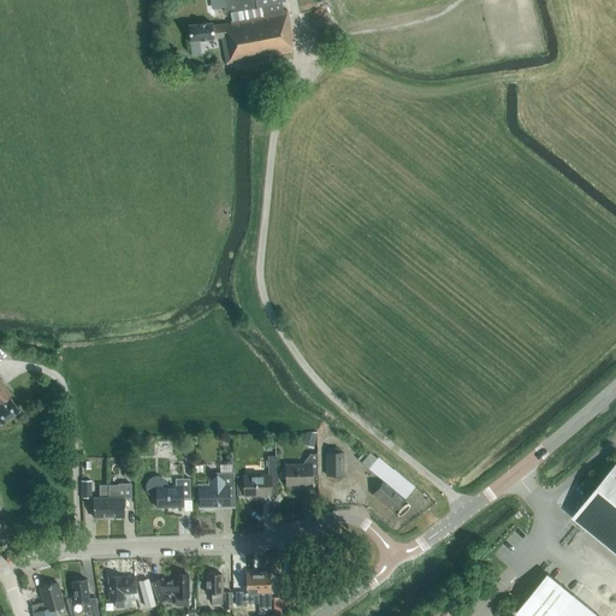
[(284,11),(282,1),(286,1),(285,0),(221,0),(225,13),(260,6),(262,15),(230,22),(230,23),(212,25),(212,23),(188,25),(189,41),(213,39),(221,37),(226,64),(294,52),(291,41),(292,40),(288,10),(284,11)]
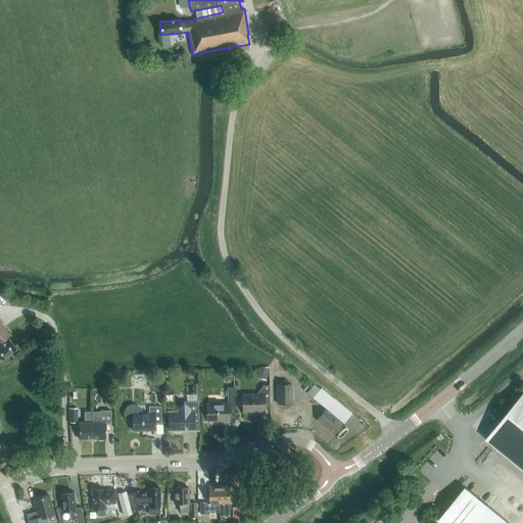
[(266,26),(272,25),(270,13),(264,14),(266,26)]
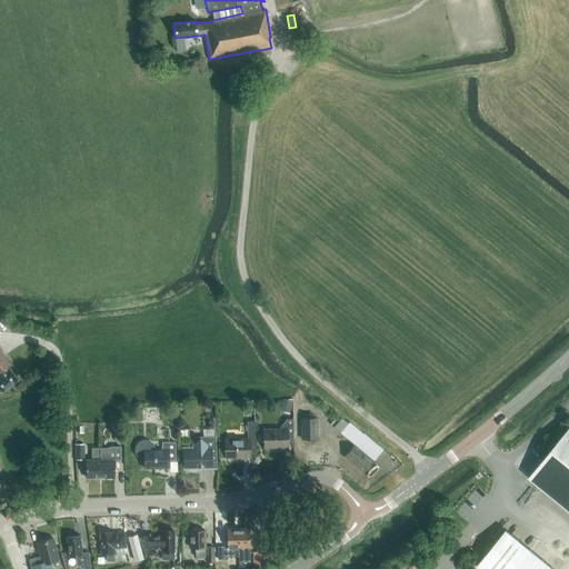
[(0,390),(1,392),(18,380),(8,367),(11,366),(0,350),(0,390)]
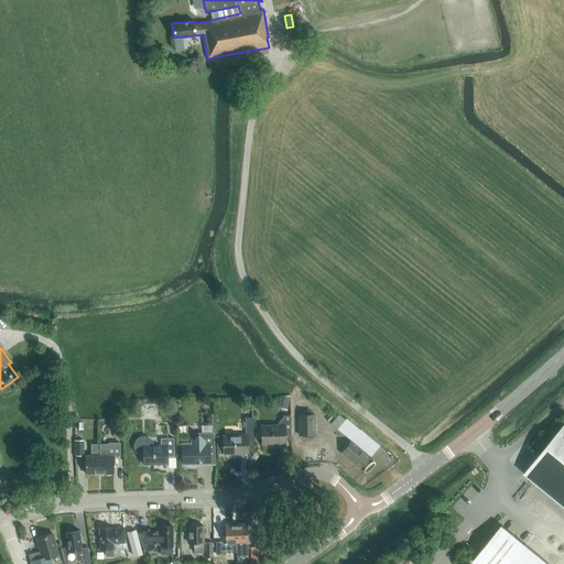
[(277,408),(288,410),(290,396),(279,396),(277,408)]
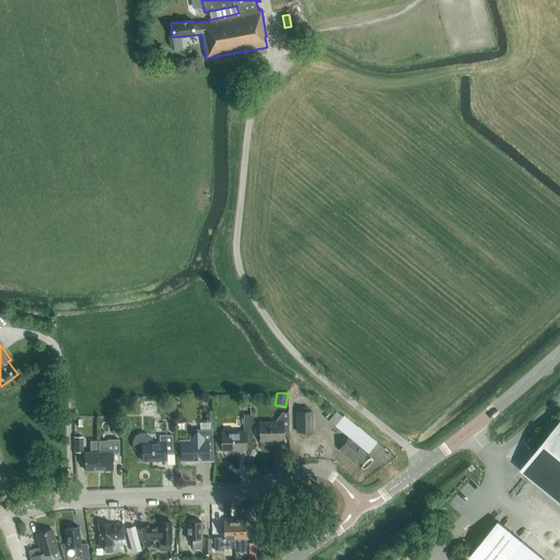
[(312,406),(298,406),(298,431),(313,431),(312,406)]
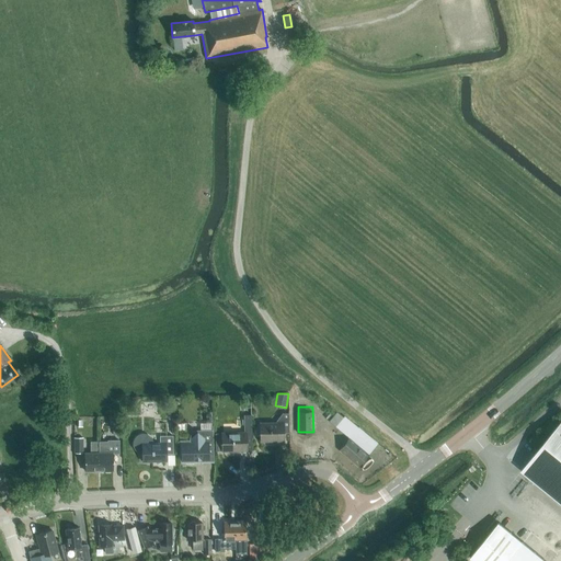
[(261,442),(283,442),(283,433),(289,433),(288,413),(282,413),(275,422),(261,423),(261,442)]
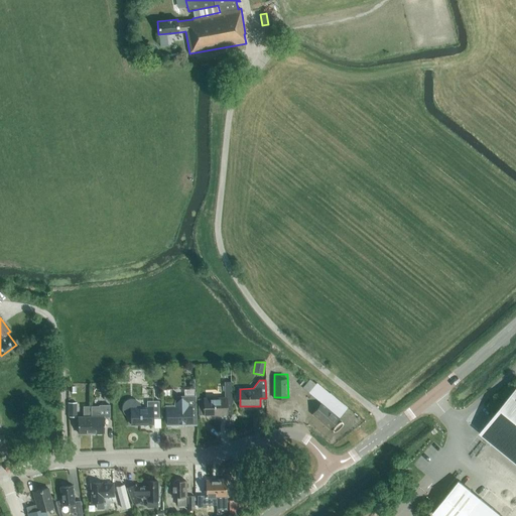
[(225,397),(205,397),(205,399),(206,415),(226,415),(226,414),(232,414),(231,381),(224,382),(225,397)]
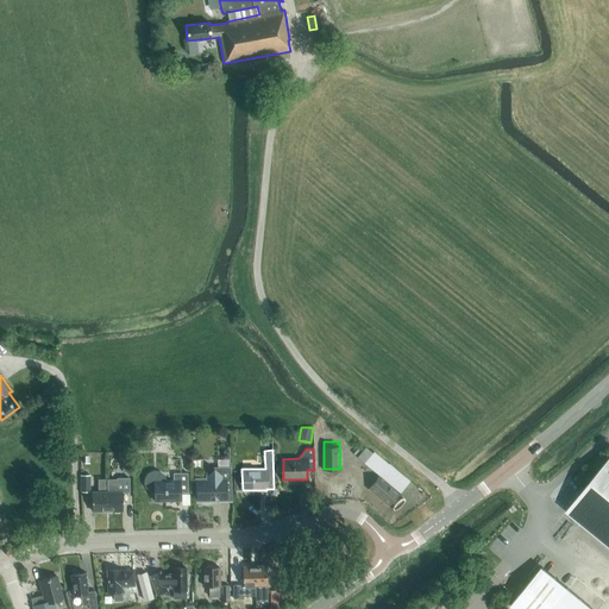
[(401,494),(410,481),(374,453),(372,453),(364,464),(380,476),(369,489),(389,506),(400,493),(401,494)]
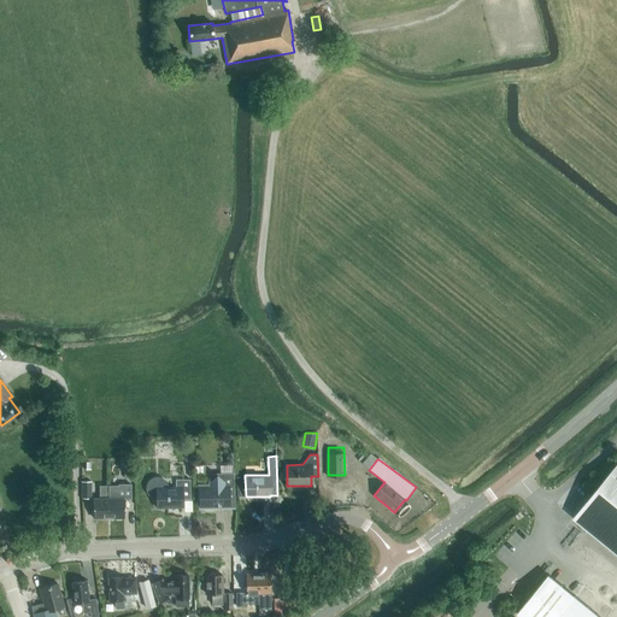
[(616,552),(616,464),(574,518),(616,552)]
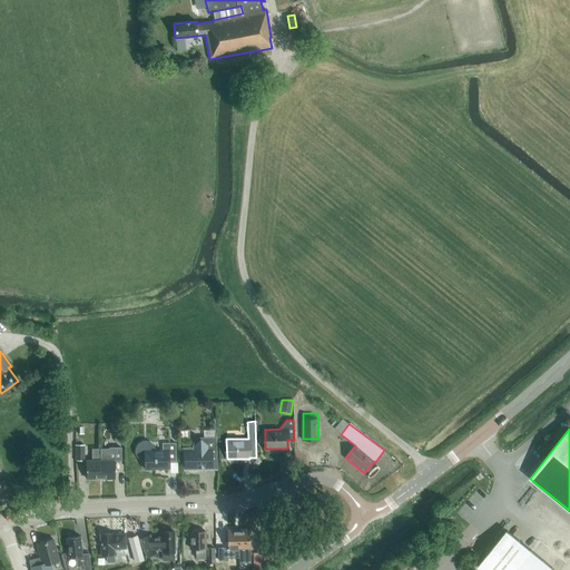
[(188,469),(210,469),(210,461),(217,461),(216,438),(200,439),(198,440),(196,442),(194,446),(194,449),(188,449),(188,469)]
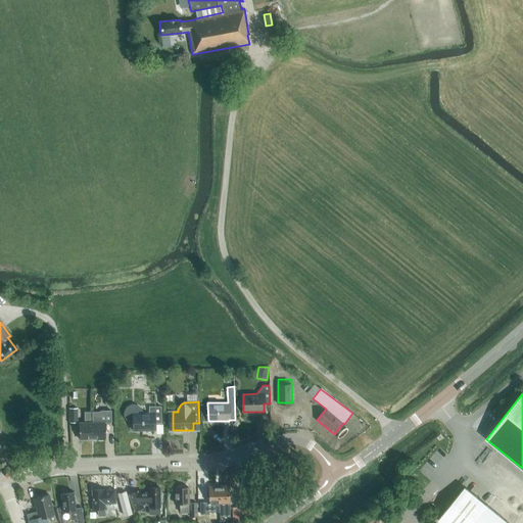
[(141,413),(140,410),(137,407),(133,406),(129,407),(127,410),(126,414),(127,418),(130,421),(133,421),(134,431),(154,431),(154,423),(161,423),(161,407),(149,407),(149,413),(141,413)]
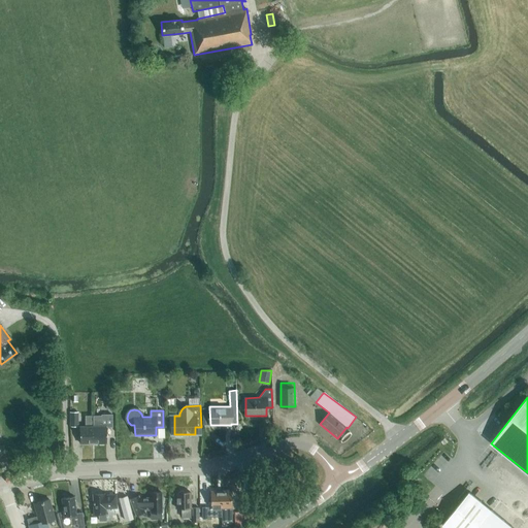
[(284,411),(285,426),(303,426),(302,411),(284,411)]
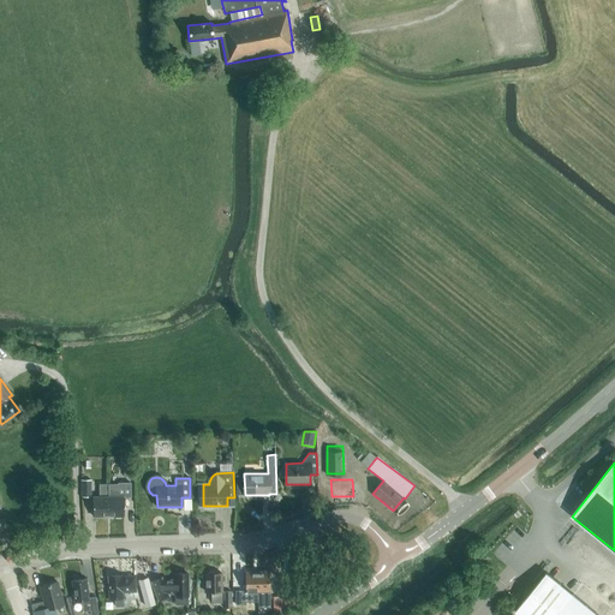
[(108,484),(108,515),(124,515),(124,497),(131,497),(131,483),(118,483),(118,484),(108,484)]
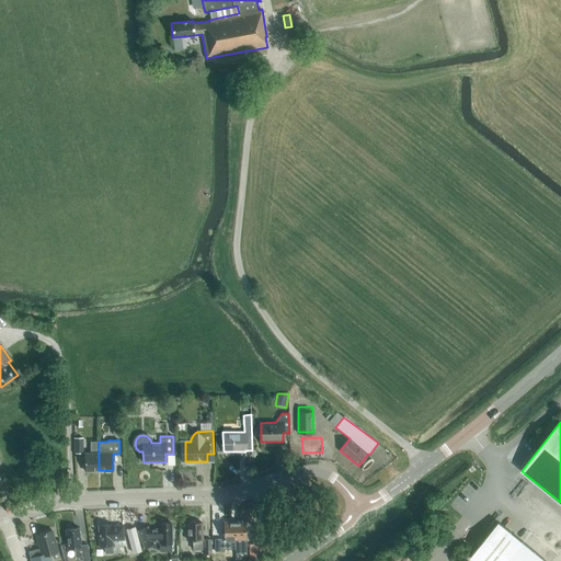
[(84,470),(99,470),(99,442),(91,442),(91,453),(84,453),(84,470)]
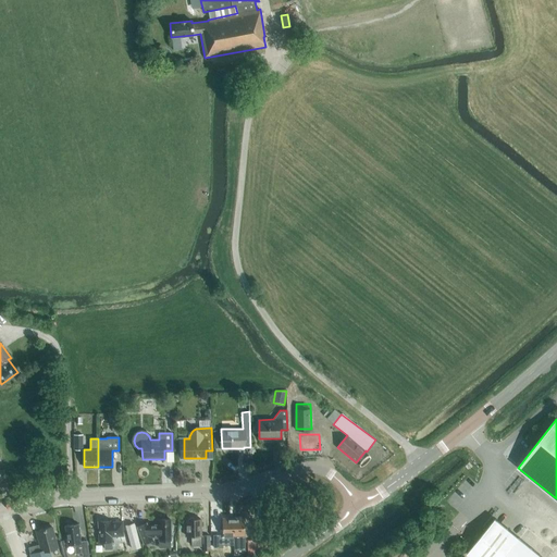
[(222,545),(233,545),(233,518),(222,518),(222,534),(213,534),(213,547),(222,547),(222,545)]
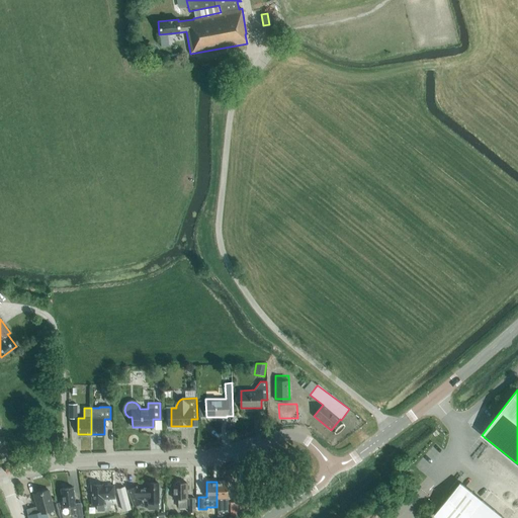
[(217,482),(217,507),(218,507),(218,512),(227,512),(227,482),(217,482)]
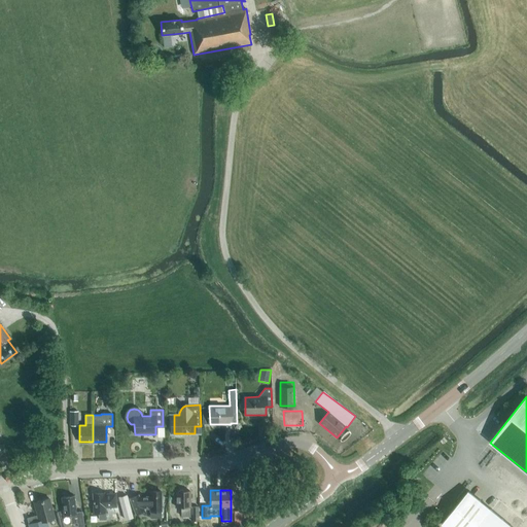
[(162,518),(161,491),(150,492),(150,497),(139,497),(138,495),(130,498),(136,514),(144,511),(143,508),(150,507),(150,518),(162,518)]
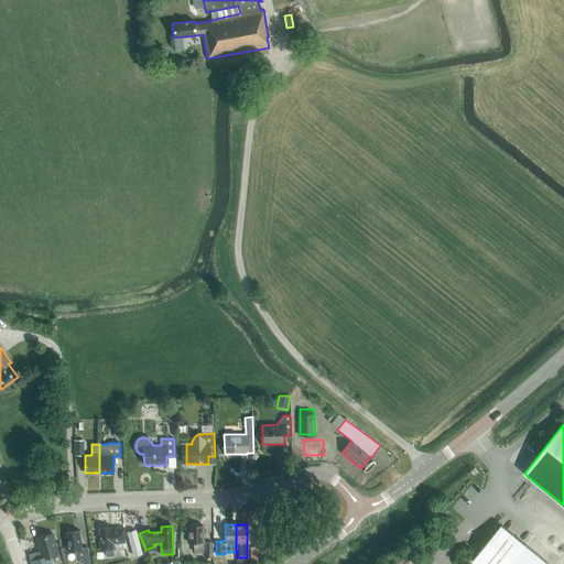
[(204,552),(203,543),(203,525),(188,525),(188,543),(194,543),(194,553),(204,552)]
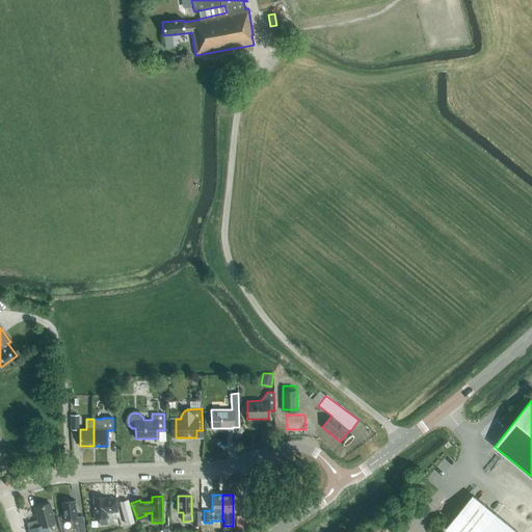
[(474,496),(470,500),(447,529),(450,531),(480,531),(493,517),(496,514),(474,496)]
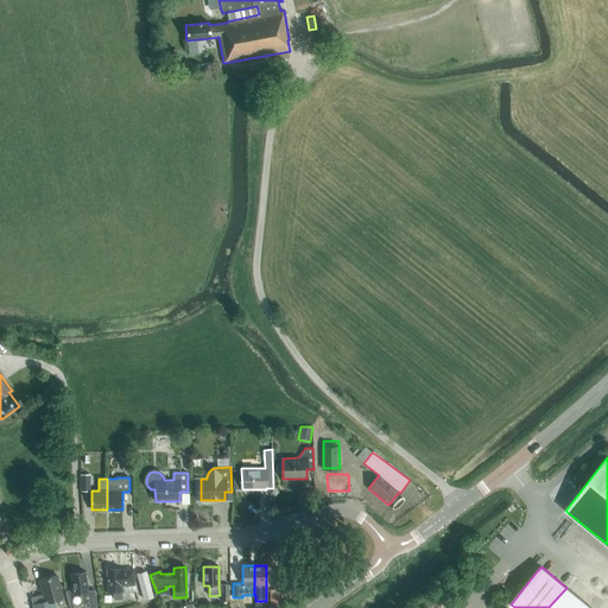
[(120,570),(120,568),(107,569),(108,593),(115,591),(115,597),(122,597),(121,586),(134,586),(133,569),(120,570)]
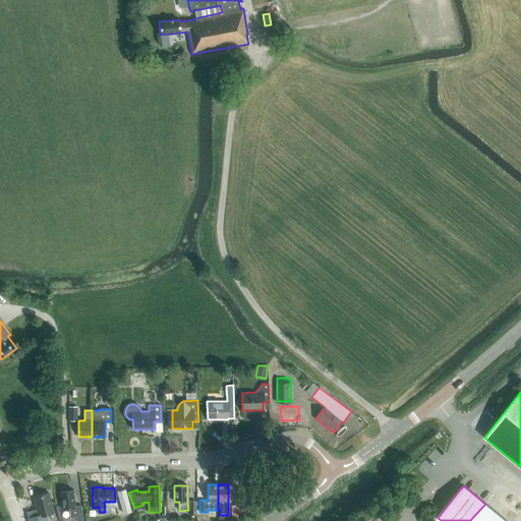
[(75,507),(73,489),(60,491),(63,510),(69,509),(70,518),(76,517),(76,520),(77,520),(83,520),(81,506),(75,507)]
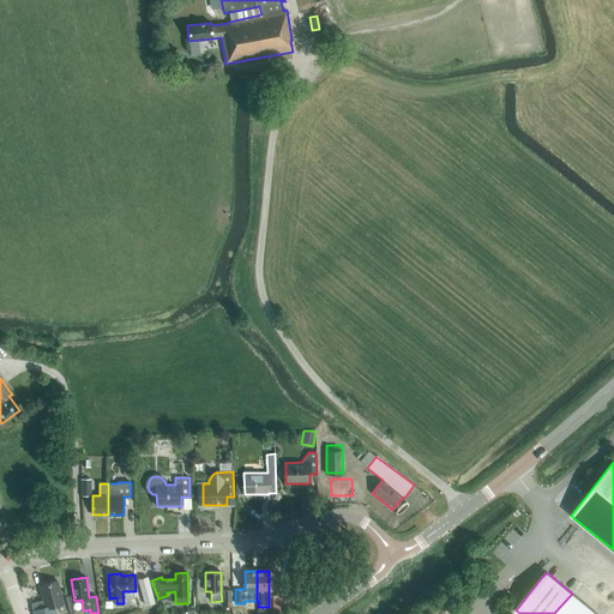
[(46,607),(32,611),(34,613),(55,613),(54,607),(62,605),(58,581),(40,585),(43,600),(46,607)]
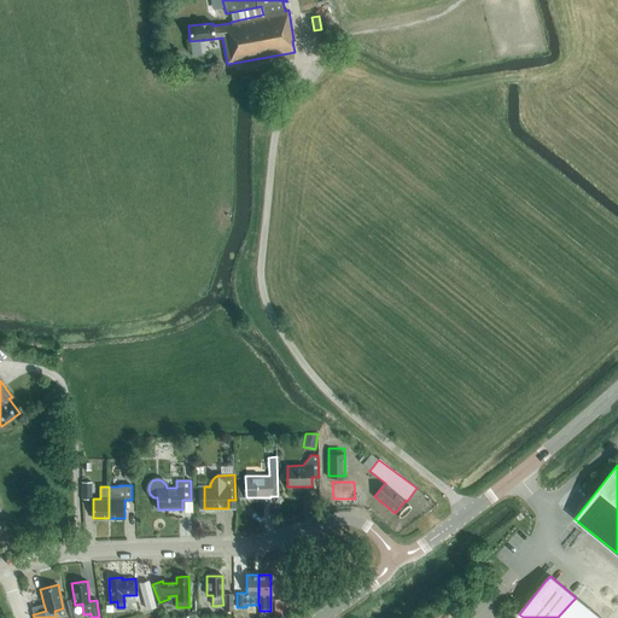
[(146,607),(153,605),(149,584),(141,587),(146,607)]
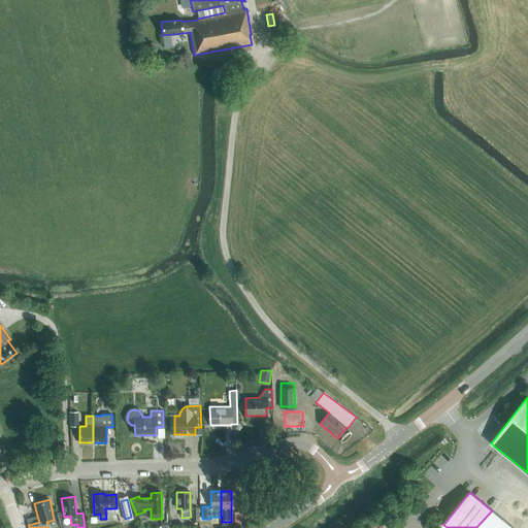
[(249,512),(234,513),(234,527),(238,527),(249,524),(249,512)]
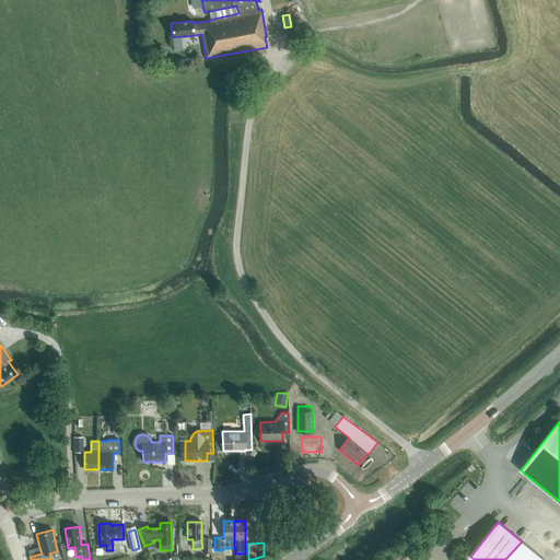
All buildings are outlined.
